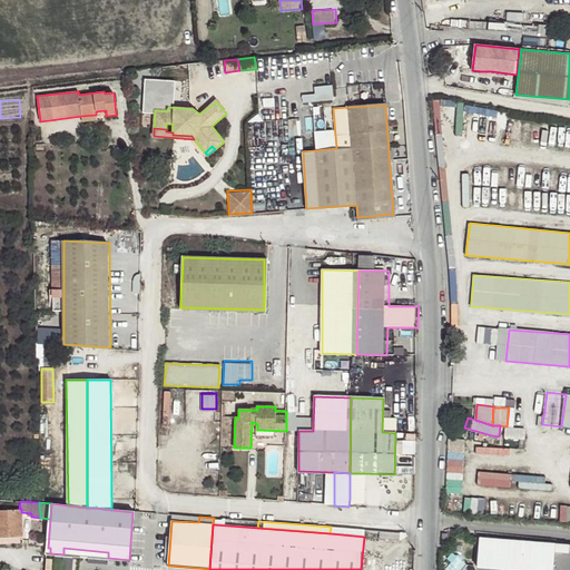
[(331,527),(330,533),(364,537),(364,529),(349,528),(331,527)]
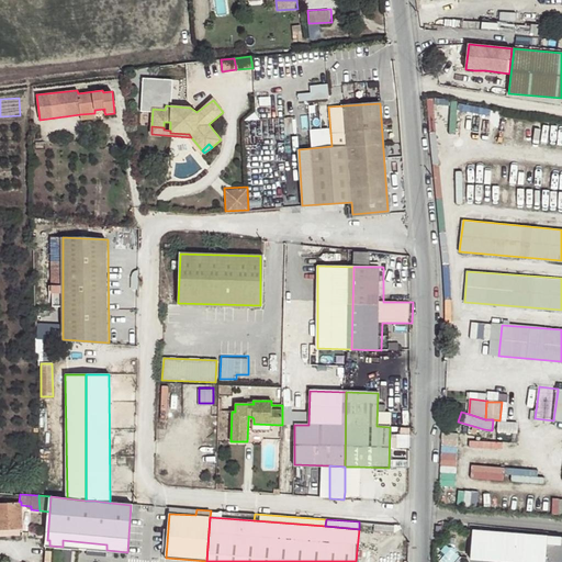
[(389,532),(390,525),(359,521),(359,529),(389,532)]
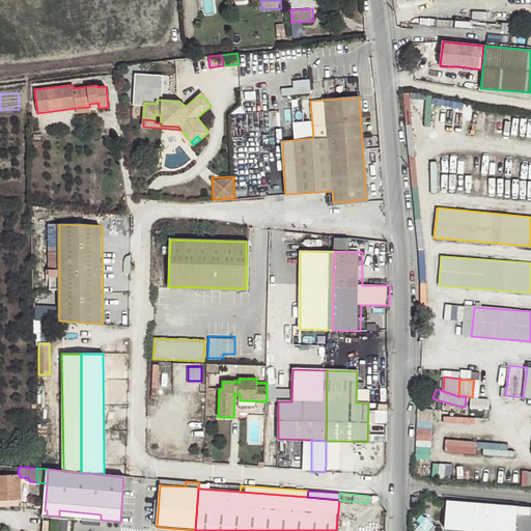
[(530,530),(530,508),(447,502),(444,529),(460,530),(462,530),(462,527),(470,528),(470,530),(530,530)]
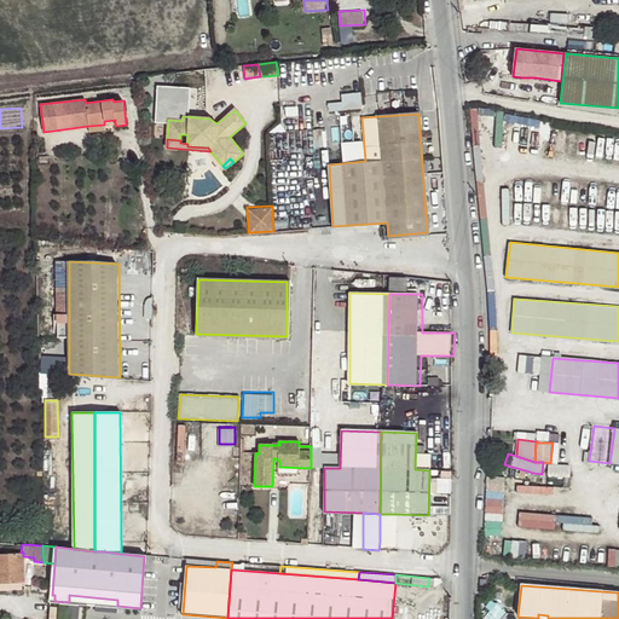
[(69,602),(117,606),(117,600),(69,595),(69,602)]
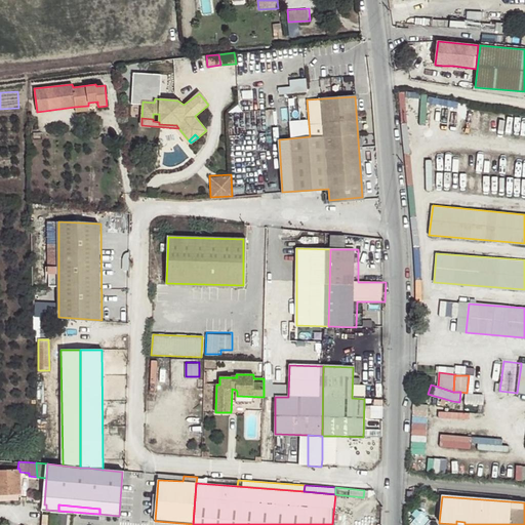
[(415,518),(410,524),(411,524),(425,524),(430,520),(417,510),(412,515),(415,518)]
